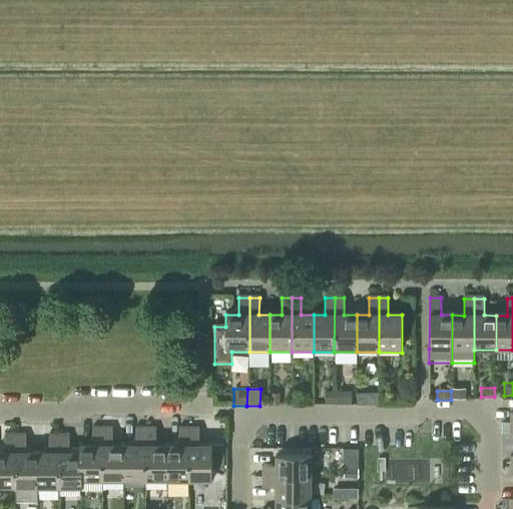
[(465,391),(452,391),(452,400),(465,400),(465,391)]
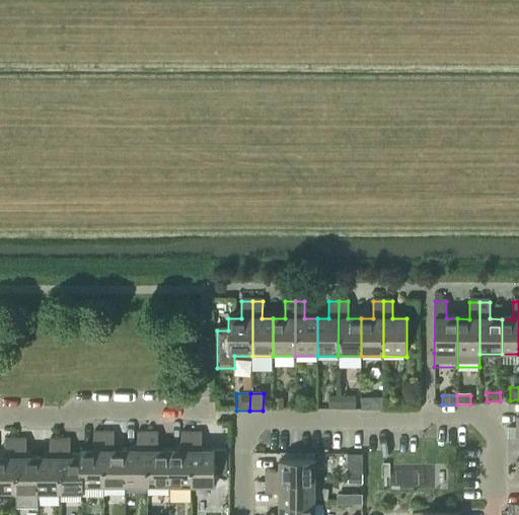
[(338,397),(328,397),(328,410),(338,410),(338,397)]
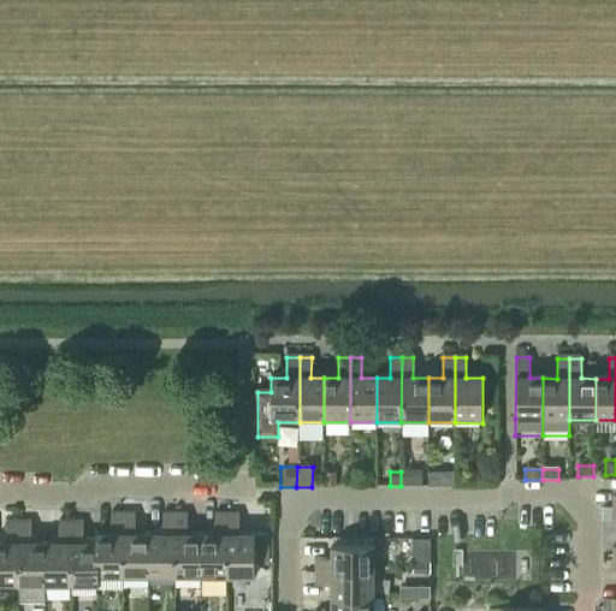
[(421,472),(402,472),(402,486),(421,486),(421,472)]
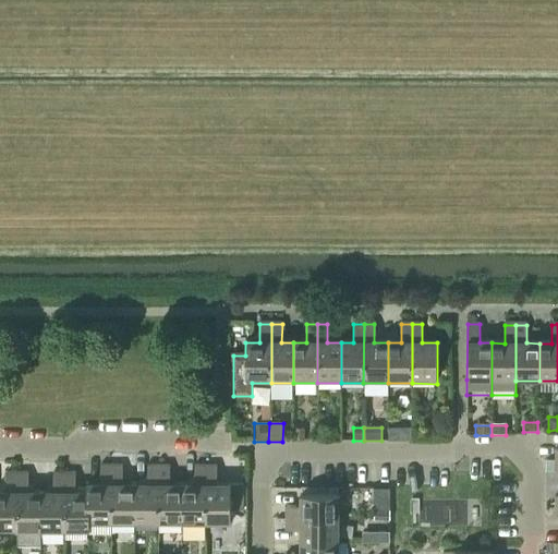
[(304,430),(292,430),(292,441),(304,441),(304,430)]
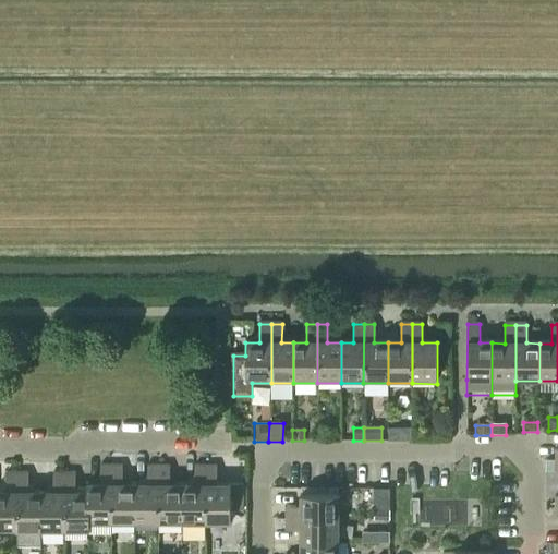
[(91,526),(111,526),(111,466),(101,466),(101,485),(86,485),(86,492),(88,492),(88,526),(91,526)]
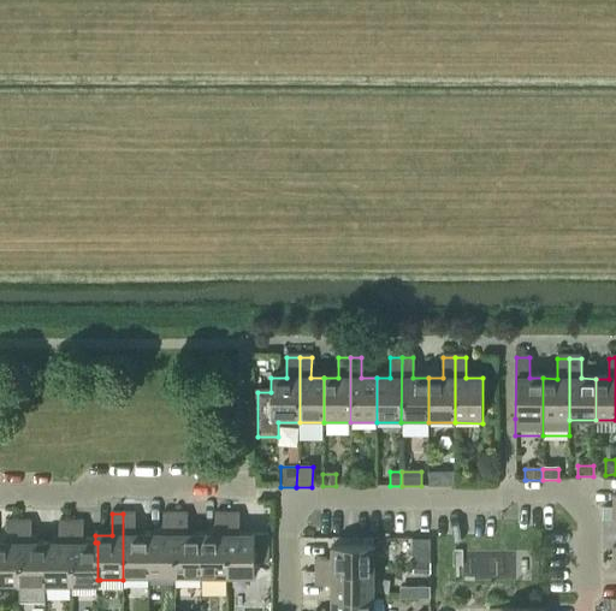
[(123,580),(148,580),(149,533),(136,533),(136,514),(123,514),(123,580)]
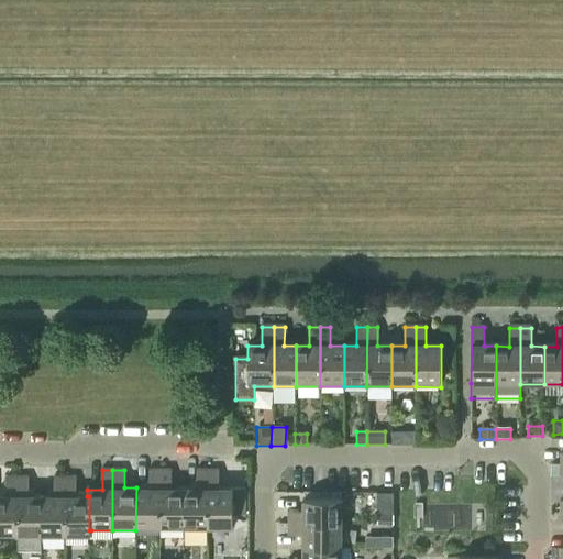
[(135,530),(159,530),(159,470),(150,470),(150,488),(136,488),(135,530)]
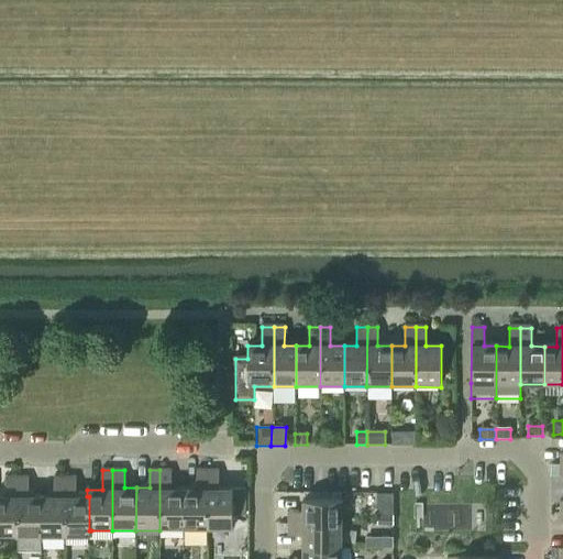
[(159,530),(184,532),(184,489),(172,489),(172,470),(159,470),(159,530)]
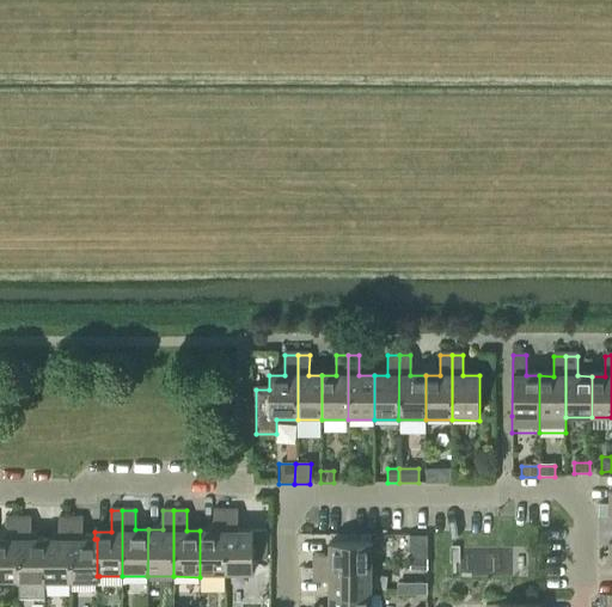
[(200,577),(226,577),(226,510),(213,510),(213,531),(200,531),(200,577)]
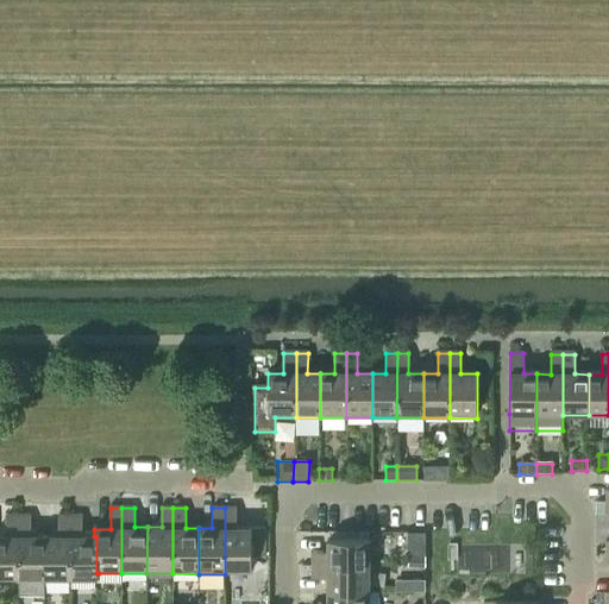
[(225,508),(225,574),(252,574),(252,558),(267,558),(267,529),(238,529),(238,508),(225,508)]
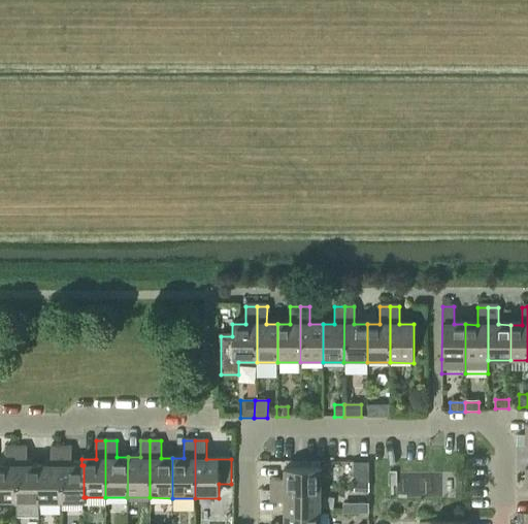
[(0,465),(0,504),(17,505),(17,448),(6,448),(6,465),(0,465)]
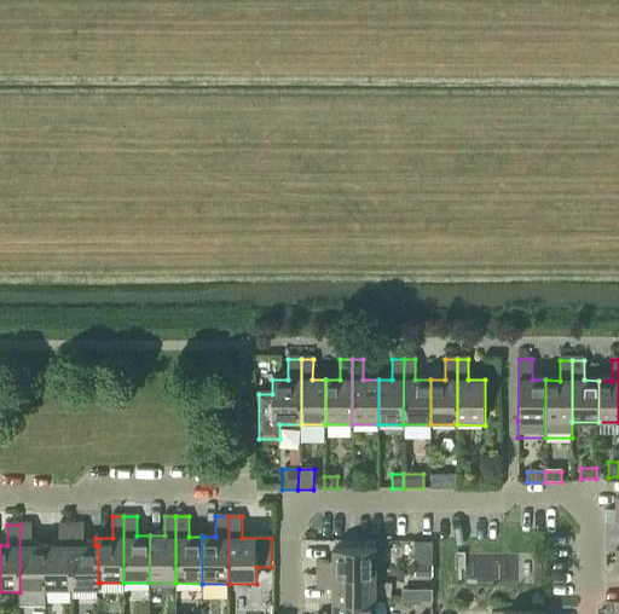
[(45,607),(45,592),(45,544),(32,544),(32,525),(19,525),(19,592),(19,607),(45,607)]
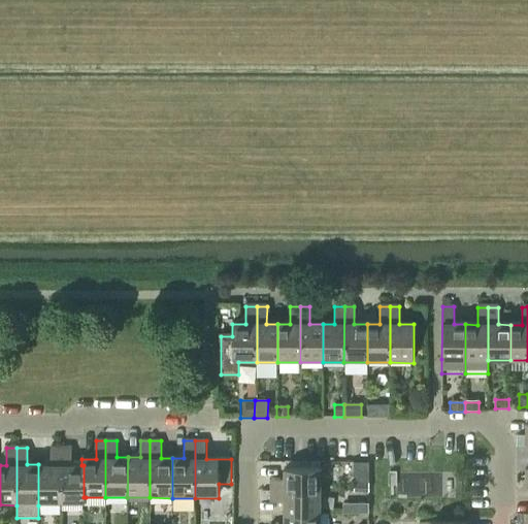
[(38,505),(61,505),(61,448),(51,448),(51,464),(38,464),(38,505)]
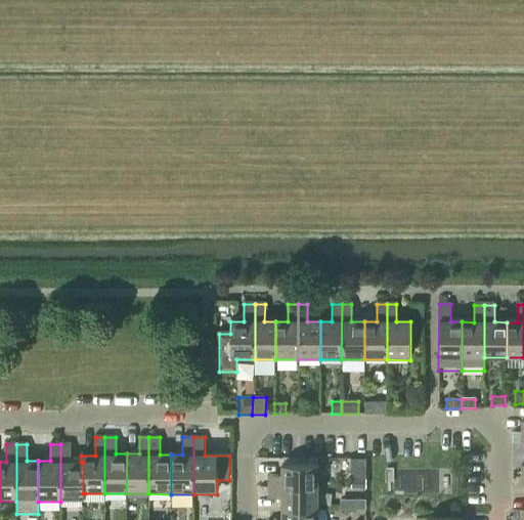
[(60,444),(60,502),(85,502),(85,493),(83,493),(83,462),(81,462),(72,462),(72,444),(60,444)]
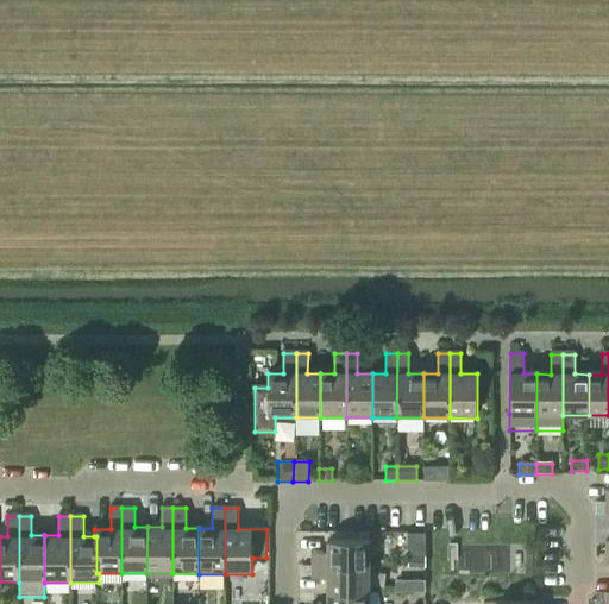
[(313,567),(370,567),(370,541),(328,541),(328,554),(313,554),(313,567)]
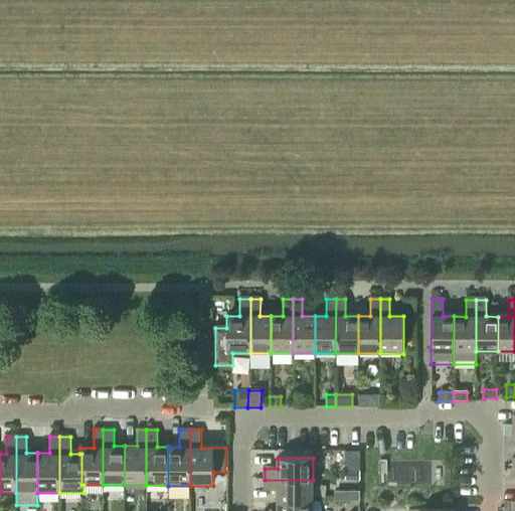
[(312,501),(313,480),(265,480),(265,491),(278,491),(278,501),(312,501)]
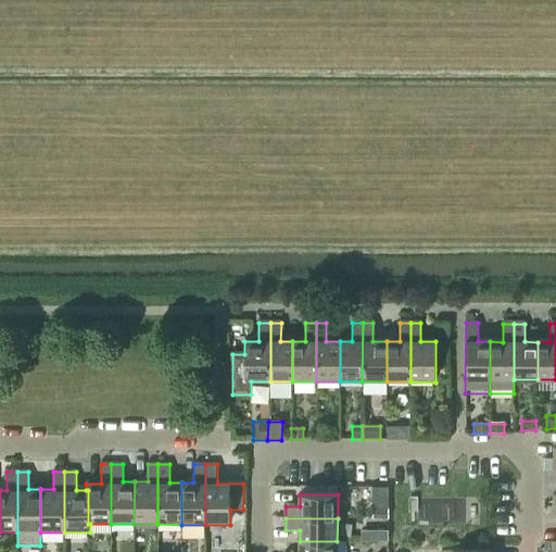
[(337,551),(337,541),(300,541),(300,551),(337,551)]
